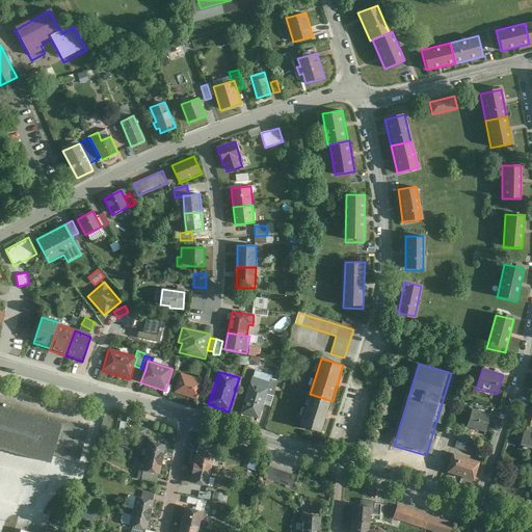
[(204,381),(181,373),(175,394),(197,401),(204,381)]
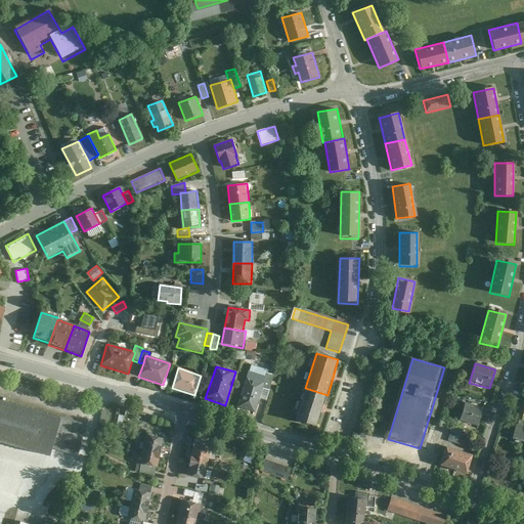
[(266,378),(249,373),(237,407),(256,413),(263,389),(266,378)]
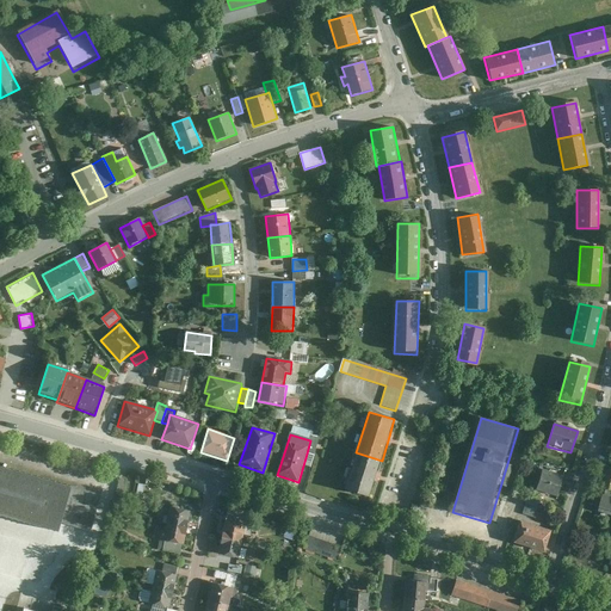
[(312,436),(310,440),(307,454),(315,456),(320,438),(312,436)]
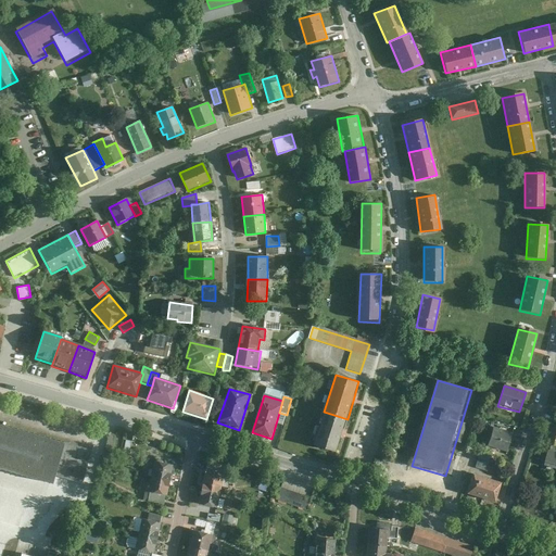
[(342,434),(348,419),(324,412),(313,444),(337,452),(342,434)]
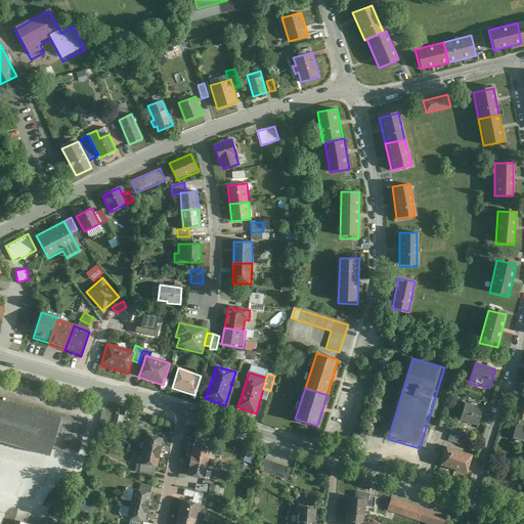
[(52,448),(78,455),(87,425),(60,417),(60,418),(0,400),(0,441),(50,455),(52,448)]
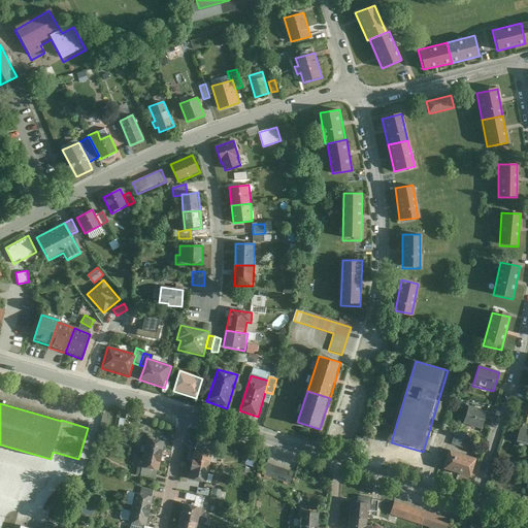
[(527,425),(527,404),(524,404),(518,422),(527,425)]
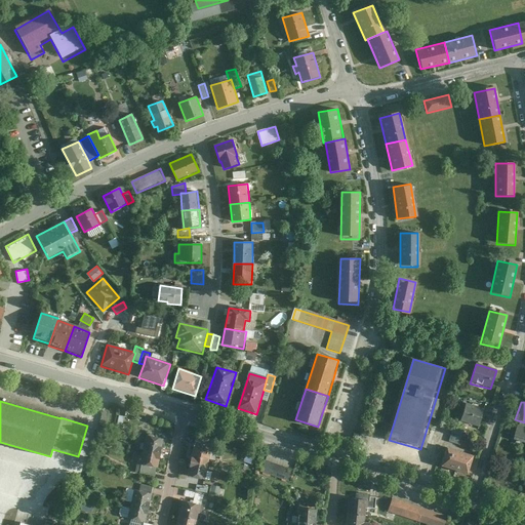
[(484,410),(466,404),(459,422),(478,428),(484,410)]
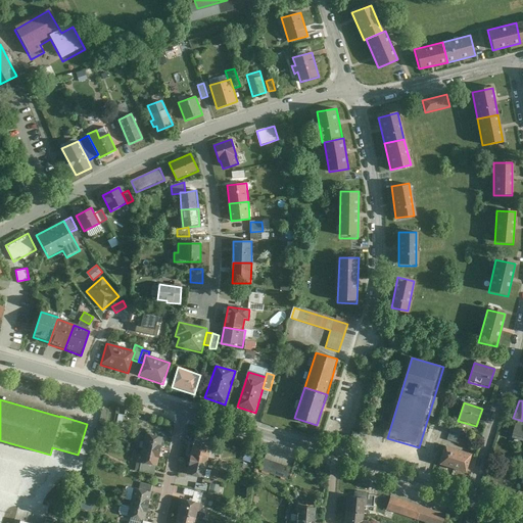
[(122,425),(125,414),(120,413),(116,423),(122,425)]
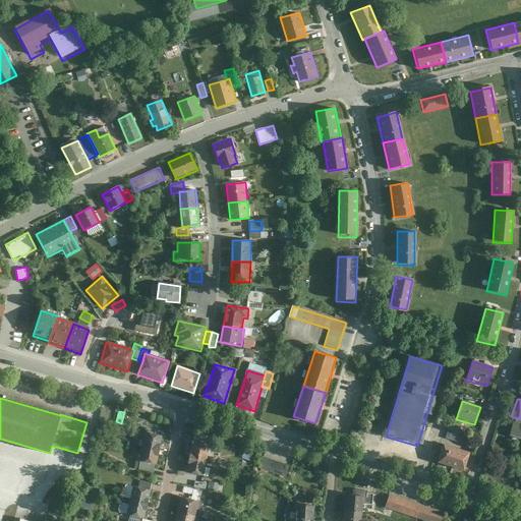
[(520,425),(513,423),(509,436),(520,439),(520,425)]
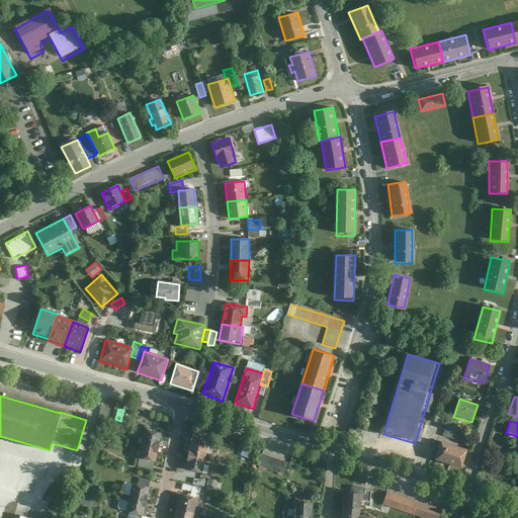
[(145,426),(142,441),(159,444),(162,429),(145,426)]
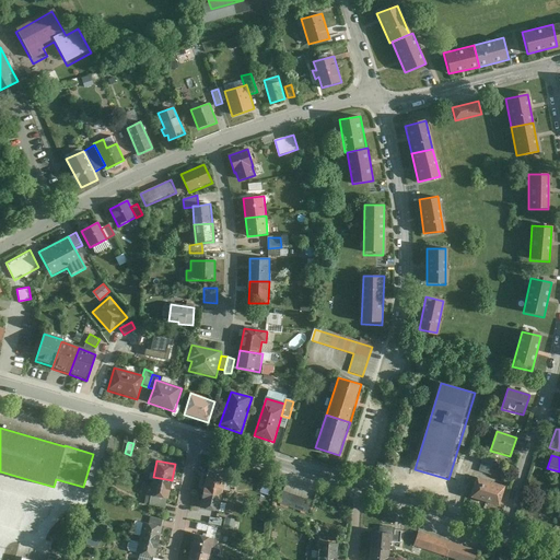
[(207,474),(203,489),(222,493),(225,478),(207,474)]
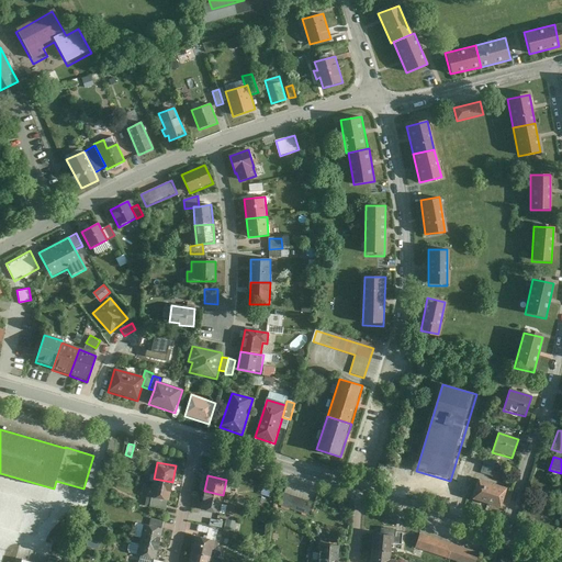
[(172,482),(154,479),(152,485),(149,484),(147,486),(146,491),(147,493),(145,503),(167,507),(172,482)]
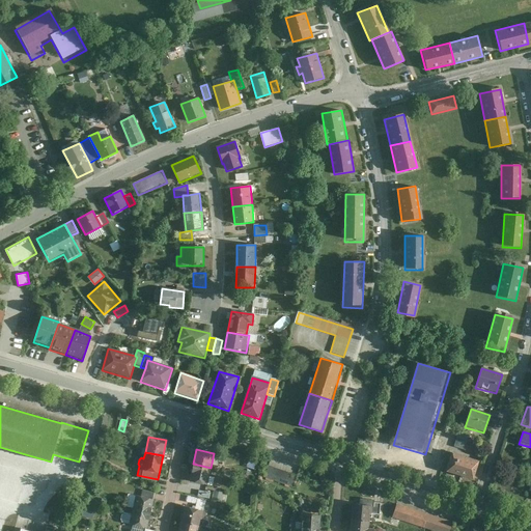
[(446,472),(471,481),(478,462),(452,453),(446,472)]
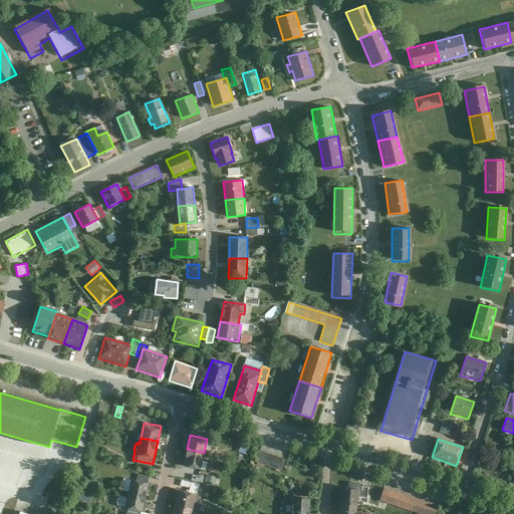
[(204,453),(187,449),(184,463),(201,467),(204,453)]
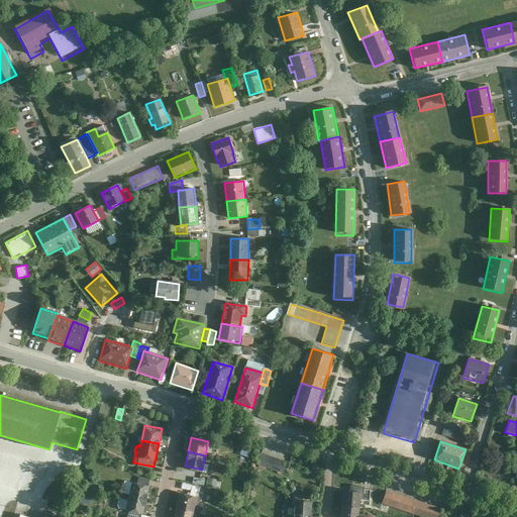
[(291,461),(262,452),(257,464),(286,474),(291,461)]
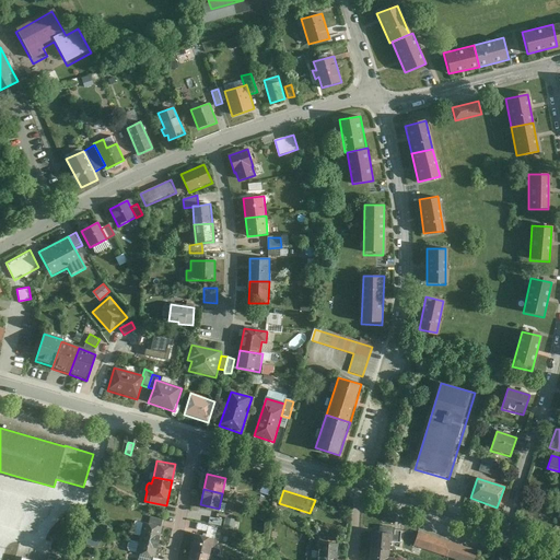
[(162,524),(162,525),(163,518),(150,515),(148,521),(162,524)]
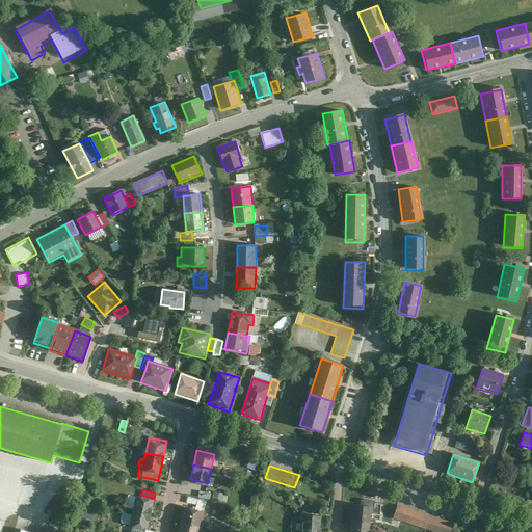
[(136,494),(133,507),(151,512),(154,499),(154,498),(140,495),(136,494)]
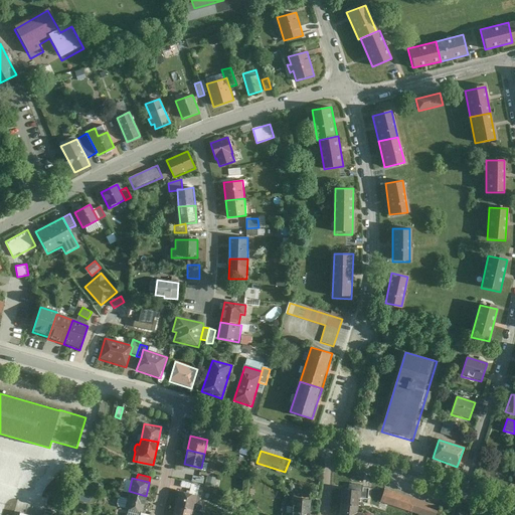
[(340,488),(339,503),(357,505),(358,497),(367,498),(369,487),(361,486),(361,484),(348,482),(348,488),(340,488)]
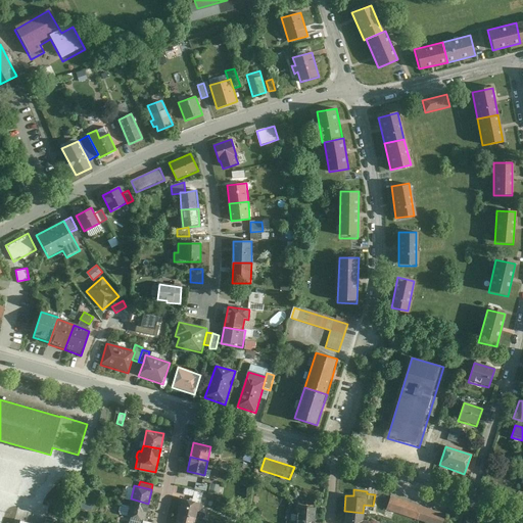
[(442,522),(445,514),(390,495),(385,508),(429,522),(442,522)]
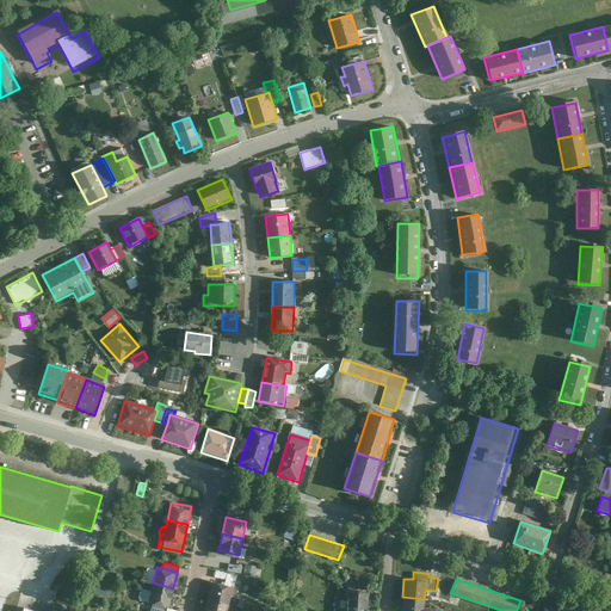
[(211,581),(208,598),(230,603),(232,596),(238,596),(241,584),(228,582),(228,585),(211,581)]
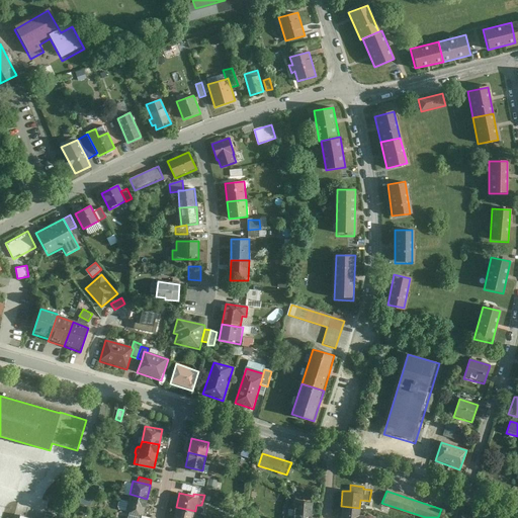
[(147,499),(130,494),(126,508),(143,512),(147,499)]
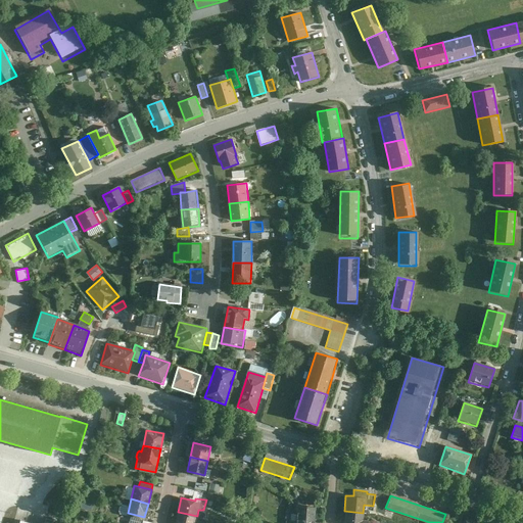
[(19,522),(25,522),(53,522),(58,506),(46,503),(42,502),(38,515),(22,510),(19,522)]
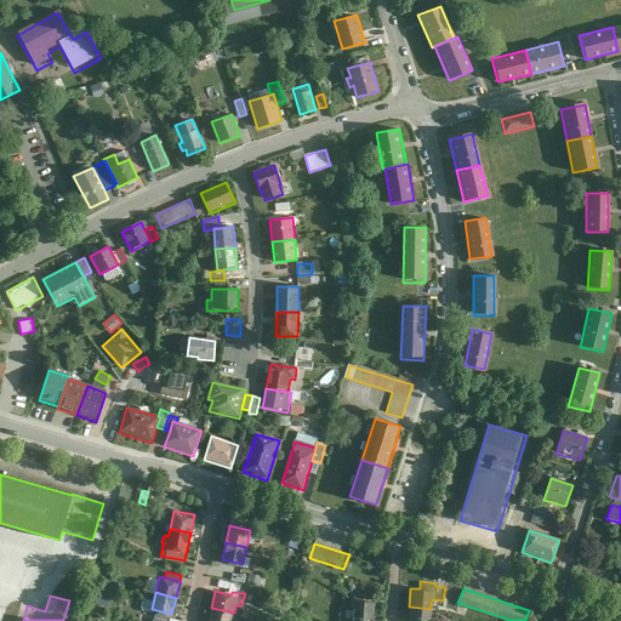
[(353,597),(352,616),(374,619),(375,598),(353,597)]
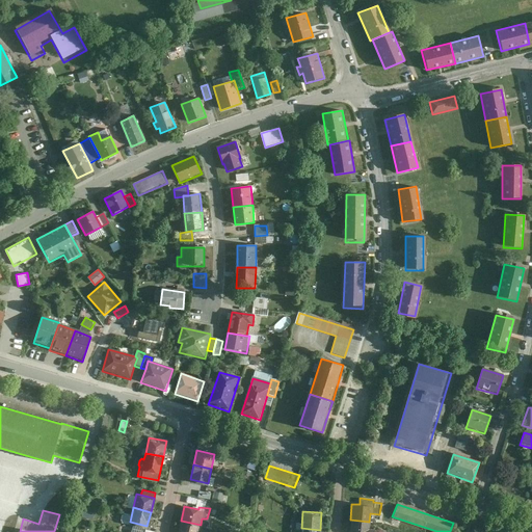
[(369,522),(350,520),(348,531),(382,531),(383,530),(368,529),(369,522)]
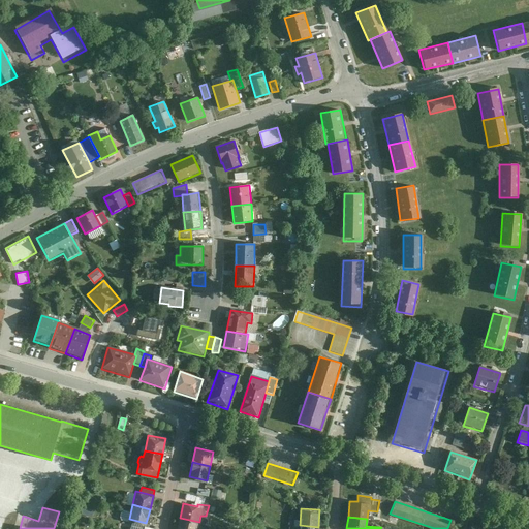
[(197,528),(199,522),(180,518),(177,528),(197,528)]
